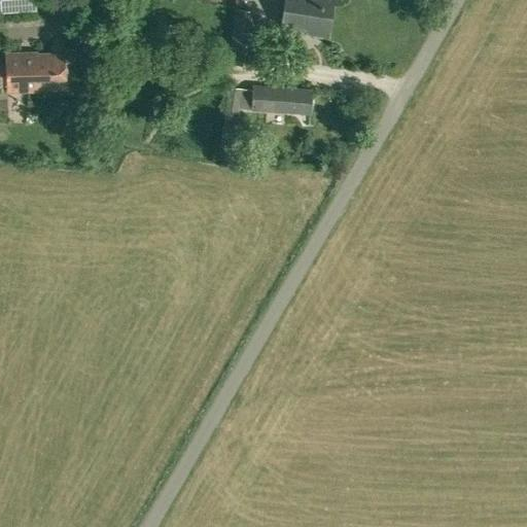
[(0,0),(0,6),(1,14),(36,11),(35,0),(0,0)]
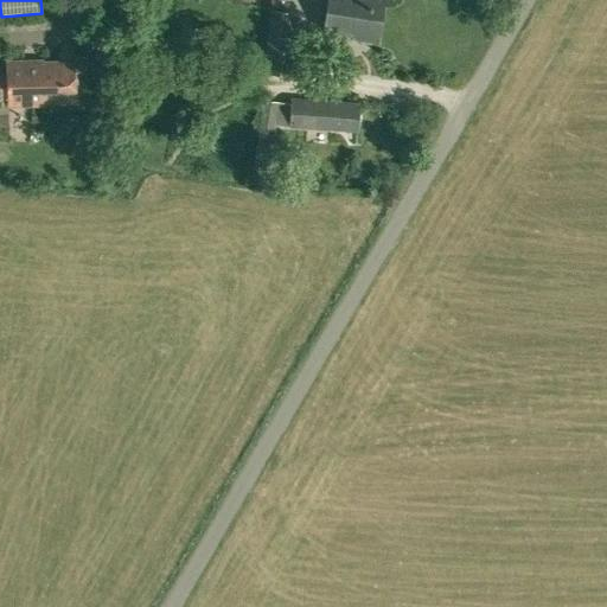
[(327,0),(323,33),(378,43),(384,0),(327,0)]
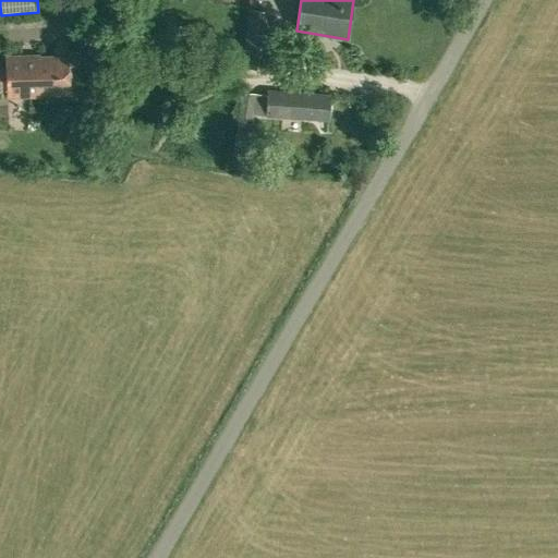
[(241,67),(268,70),(273,34),(267,34),(269,10),(247,8),(241,67)]
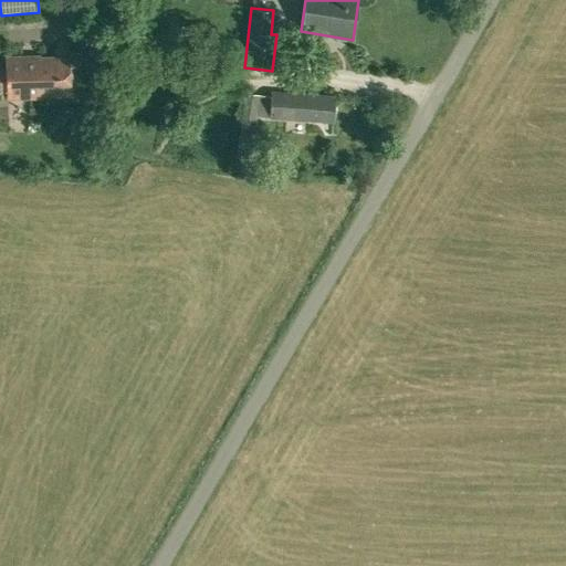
[(0,94),(7,94),(7,98),(42,97),(42,95),(70,95),(69,58),(40,59),(40,58),(6,59),(6,66),(0,66),(0,94)]
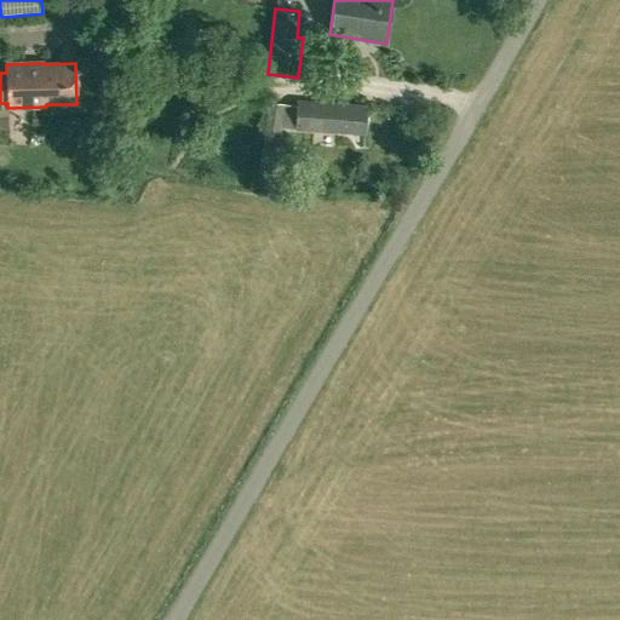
[(256,187),(271,189),(283,103),(268,101),(256,187)]
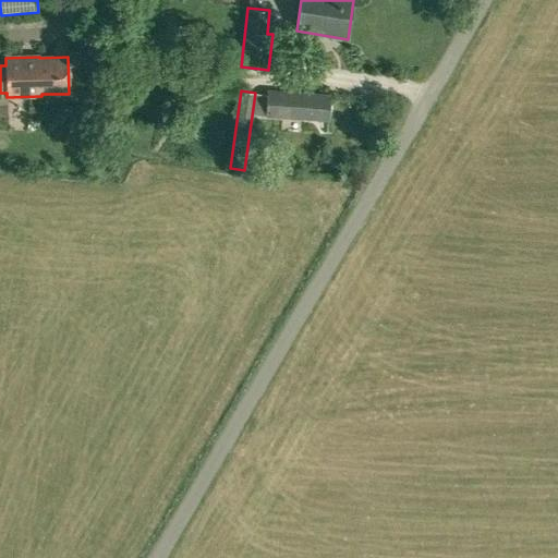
[(266,114),(327,119),(328,95),(268,91),(266,114)]
